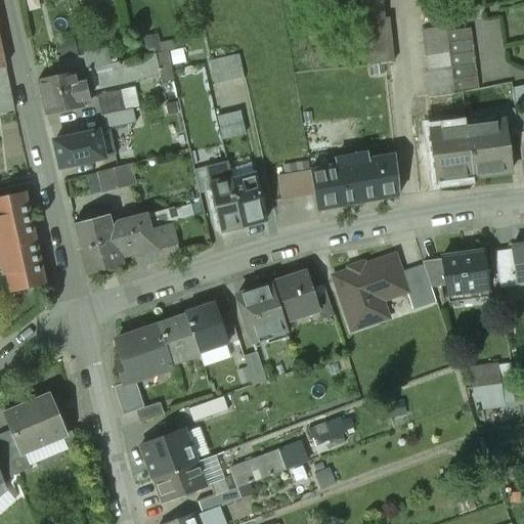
[(360,0),(362,15),(383,13),(381,0),(360,0)]
